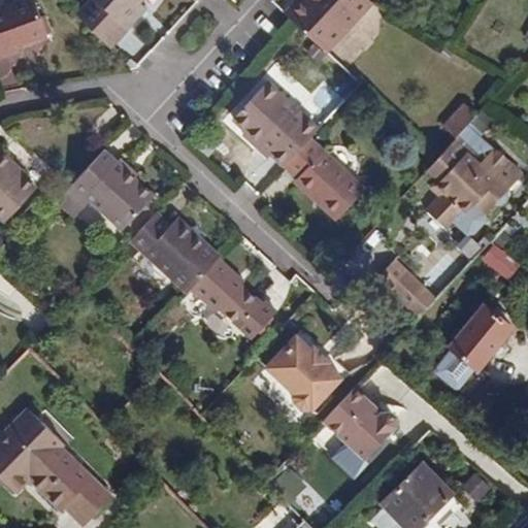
[(35,0),(27,0),(0,9),(0,58),(20,52),(19,48),(48,38),(35,0)]
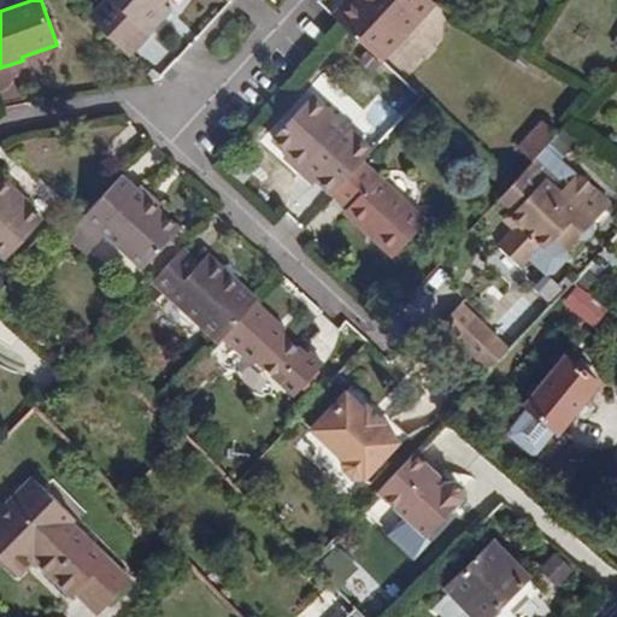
[(103,0),(88,18),(130,56),(151,35),(150,33),(170,10),(164,3),(166,0),(103,0)]
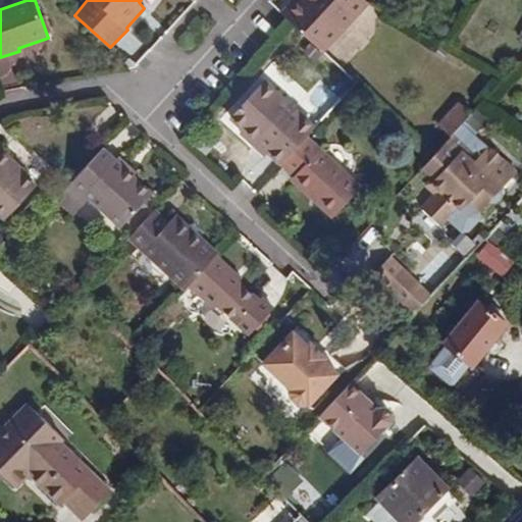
[(295,0),(282,12),(289,18),(323,51),(369,2),(367,0),(295,0)]
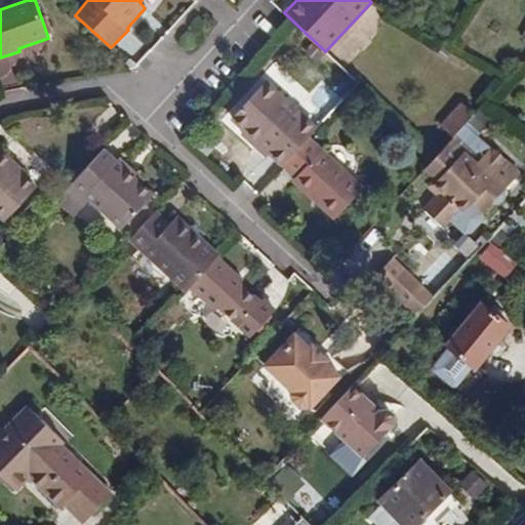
[(272,153),(284,164),(309,137),(316,129),(266,81),(233,118),(246,129),(257,140),(260,138),(274,150),(272,153)]
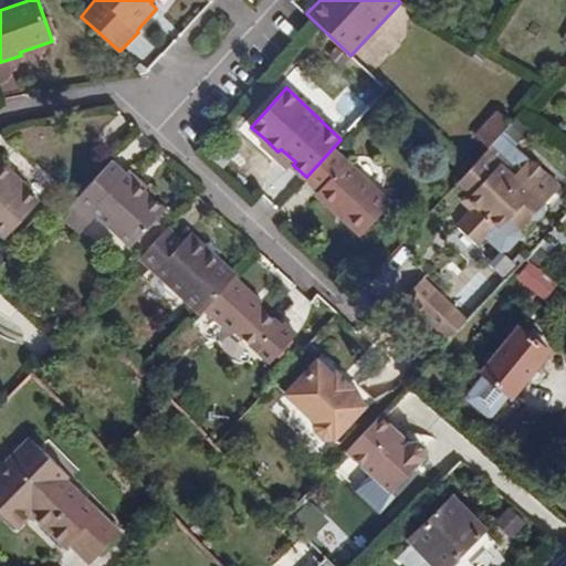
[(503,133),(512,124),(499,112),(475,136),(489,148),(503,133)]
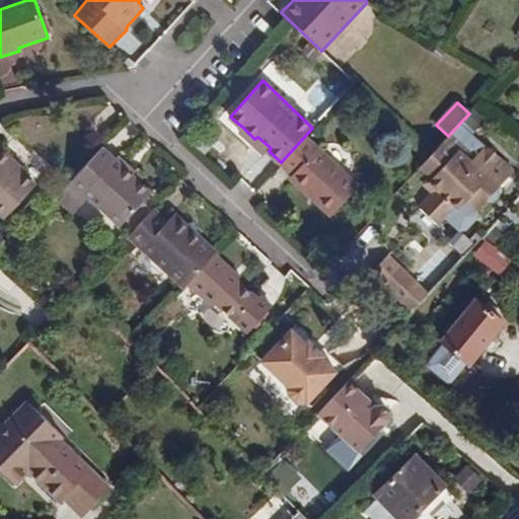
[(473,133),(461,122),(448,136),(432,152),(428,158),(442,170),(450,177),(447,180),(430,198),(449,215),(466,196),(470,200),(479,190),(490,200),(499,189),(505,190),(510,182),(510,177),(518,165),(518,155),(495,135),(480,152),(467,141),(473,133)]
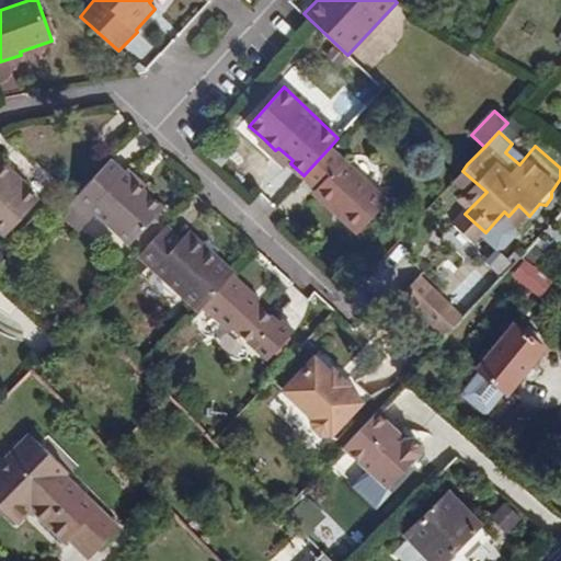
[(275,150),(263,138),(260,142),(286,167),(290,163),(293,160),(278,148),(275,150)]
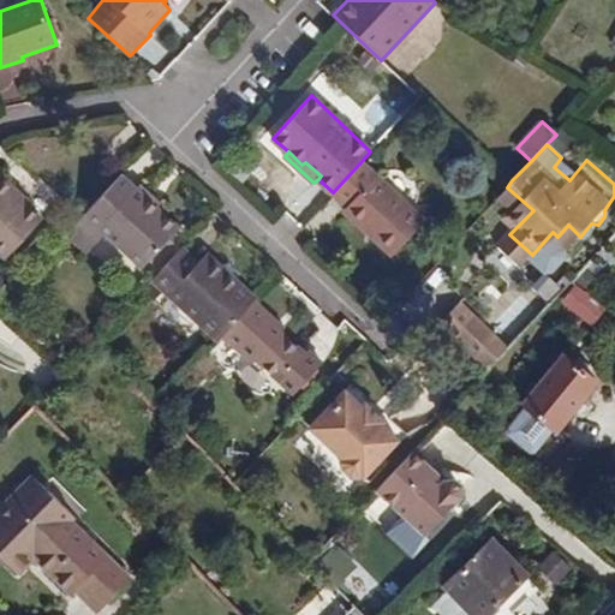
[(362,161),(333,192),(347,206),(376,232),(371,237),(393,257),(427,221),(362,161)]
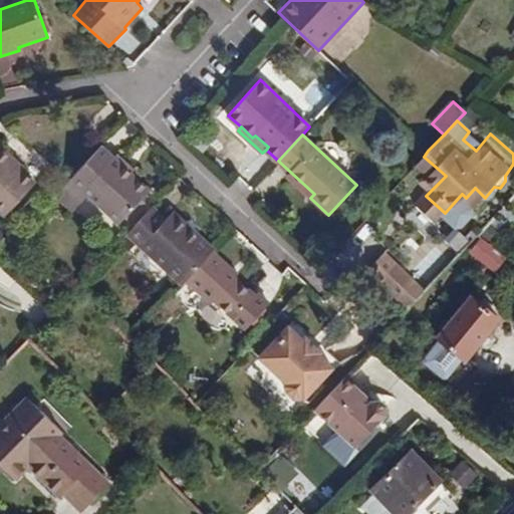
[(11,157),(0,146),(0,212),(4,216),(35,183),(21,170),(17,174),(5,164),(11,157)]
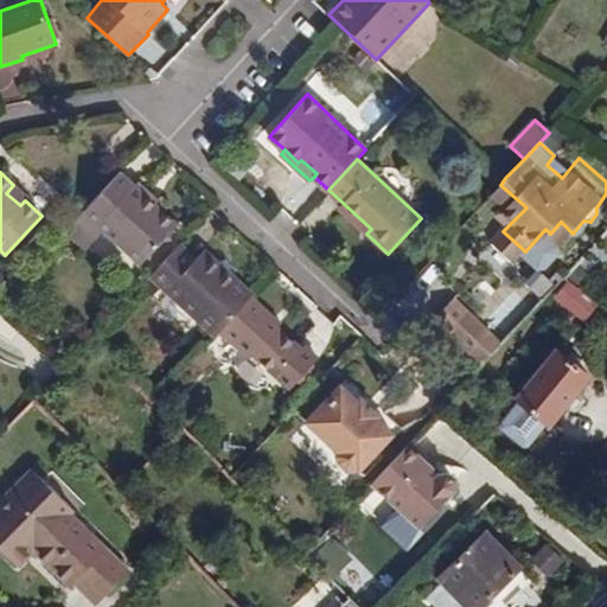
[(177,225),(120,173),(77,219),(97,238),(104,230),(142,263),(177,225)]
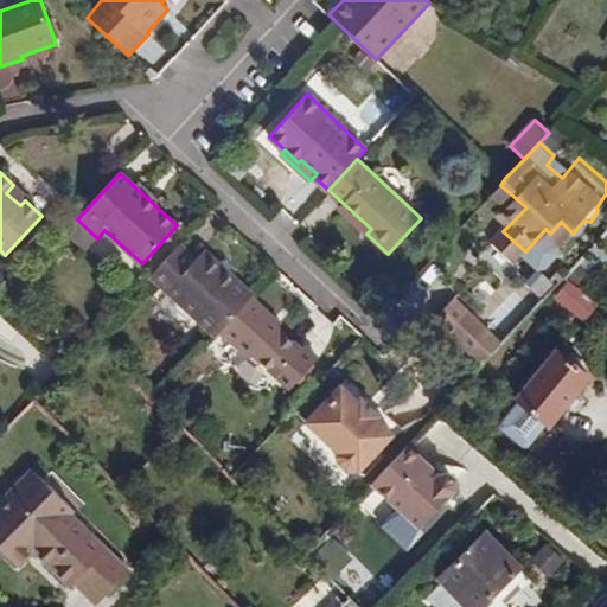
[(20,205),(25,200),(26,198),(13,185),(6,193),(20,205)]
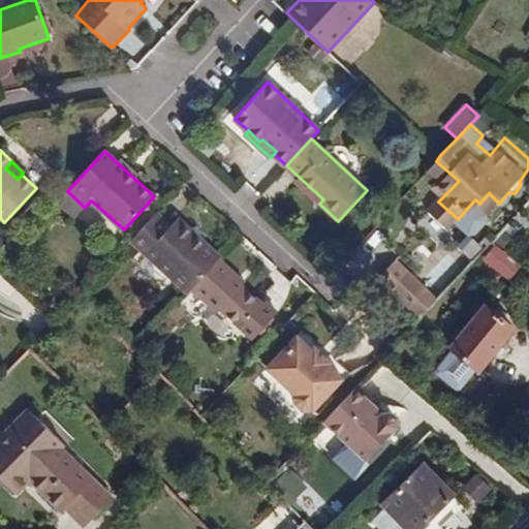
[(459,181),(450,174),(448,178),(456,184),(459,181)]
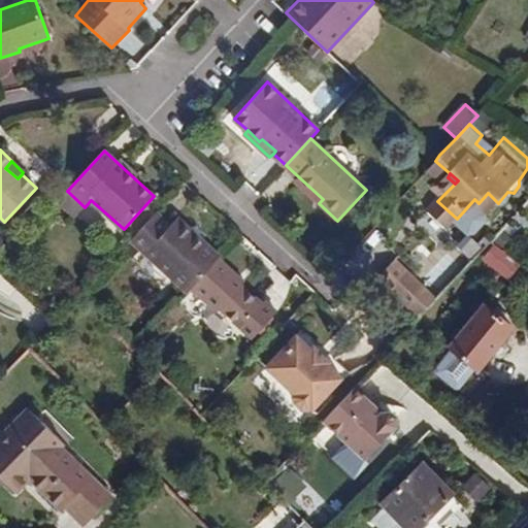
[(296,182),(319,203),(323,199),(298,176),(296,182)]
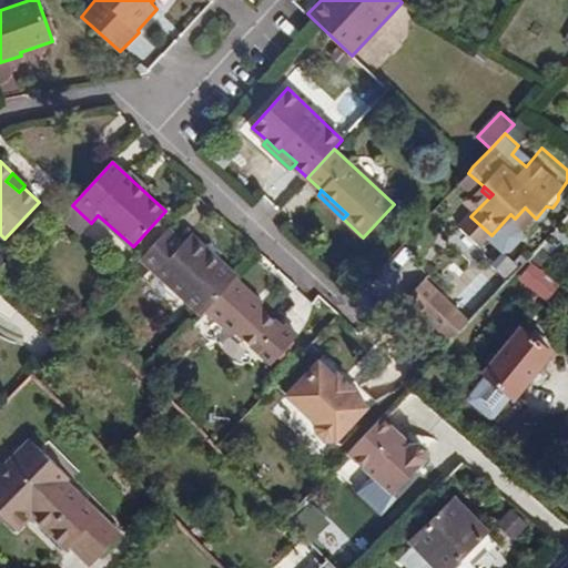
[(527,229),(536,219),(525,208),(515,219),(527,229)]
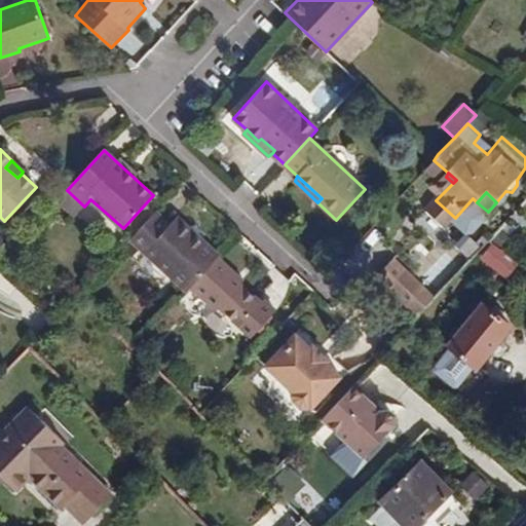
[(218,258),(220,255),(178,216),(171,224),(157,211),(130,239),(187,292),(191,288),(218,258)]
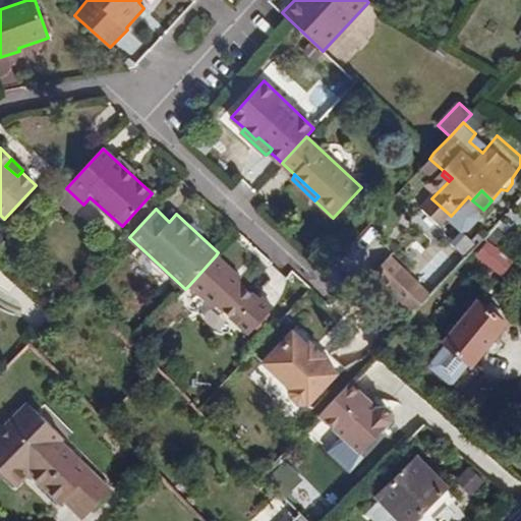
[(484,237),(493,244),(510,226),(502,219),(493,229),(484,237)]
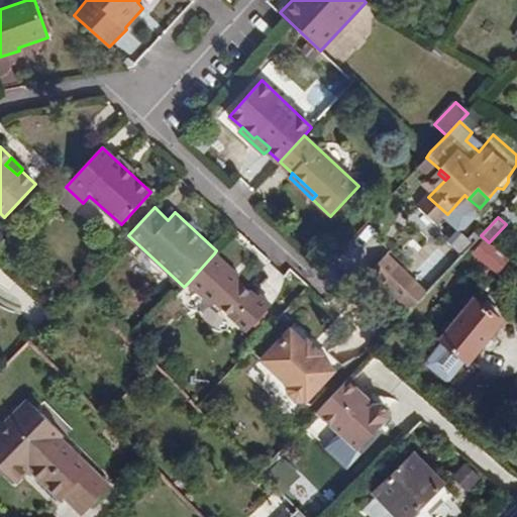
[(472,229),(481,235),(489,227),(482,220),(472,229)]
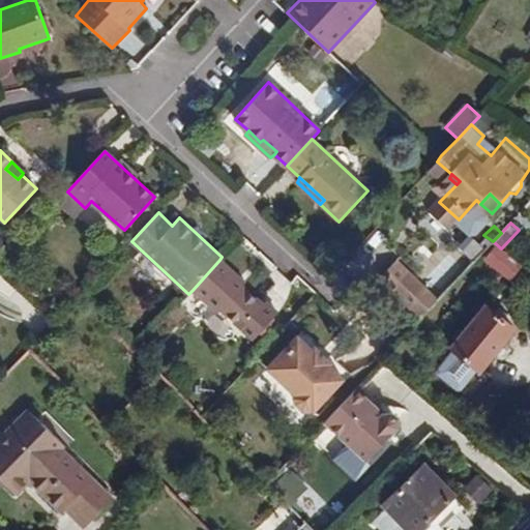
[(246,284),(219,260),(193,290),(218,314),(221,311),(254,340),(277,313),(267,301),(263,304),(244,288),(246,284)]
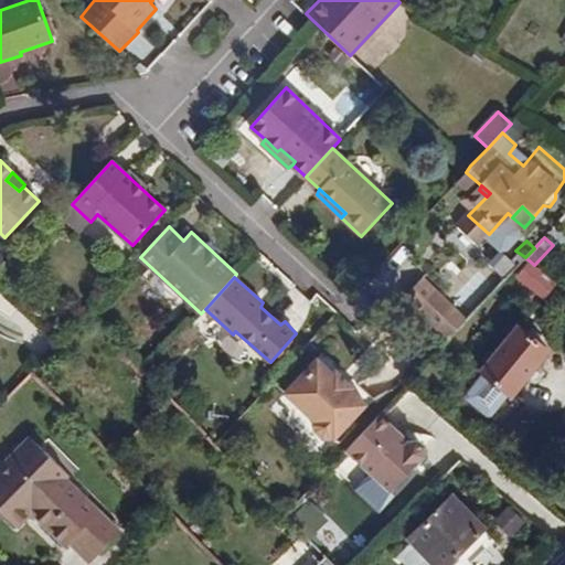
[(415,310),(446,342),(465,322),(433,291),(415,310)]
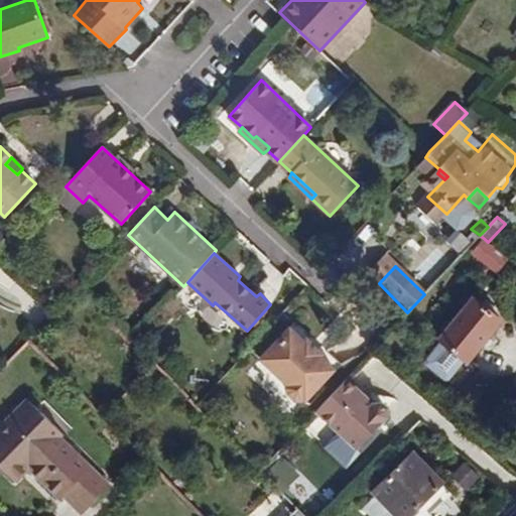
[(440,339),(466,360),(467,361),(501,319),(474,296),(439,339),(440,339)]
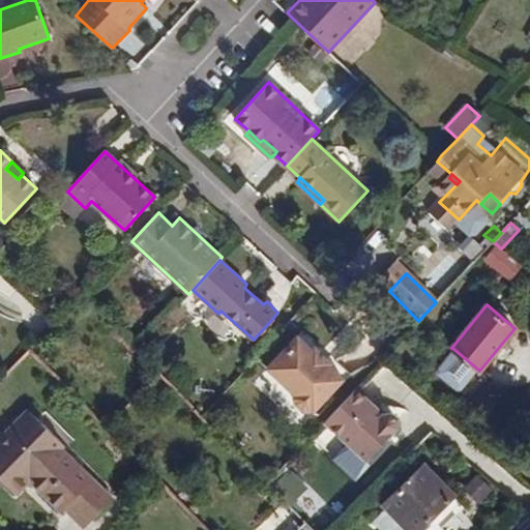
[(314,352),(301,340),(272,372),(295,393),(294,399),(301,408),(310,412),(312,410),(314,412),(345,380),(331,367),(333,363),(318,348),(314,352)]
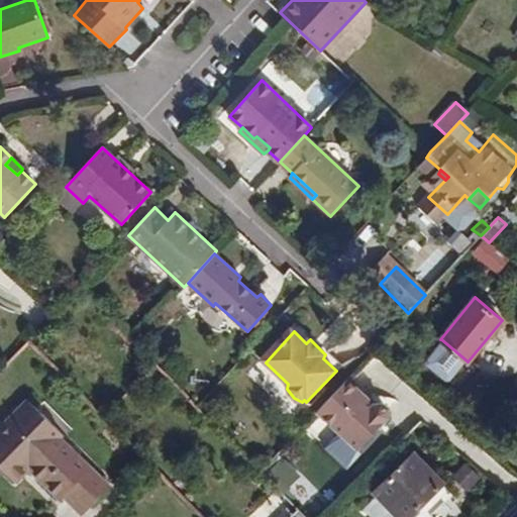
[(467,360),(441,339),(424,360),(424,366),(444,382),(449,382),(467,360)]
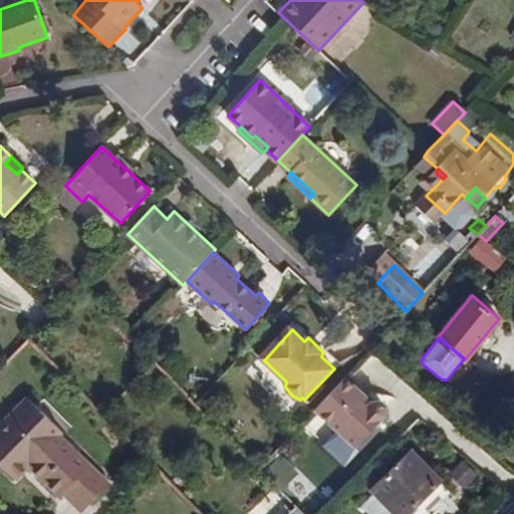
[(370,403),(344,377),(313,411),(354,448),(384,417),(384,409),(377,403),(370,403)]
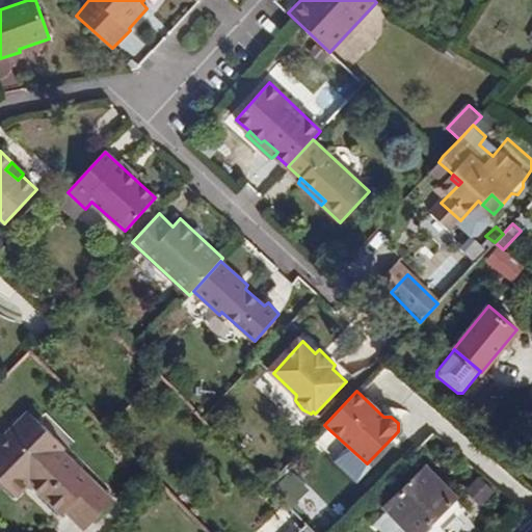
[(64,514),(68,511),(74,505),(91,522),(112,501),(62,451),(65,447),(29,411),(0,441),(0,476),(7,483),(20,471),(31,481),(64,514)]
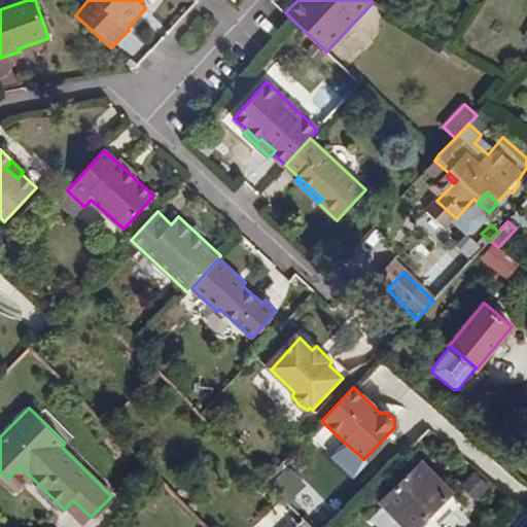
[(442,514),(458,498),(422,462),(382,502),(406,526),(417,526),(428,517),(440,526),(447,520),(442,514)]
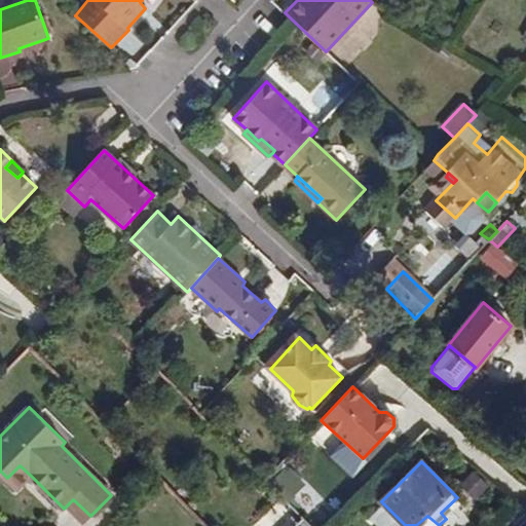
[(266,479),(280,494),(297,479),(280,463),(266,479)]
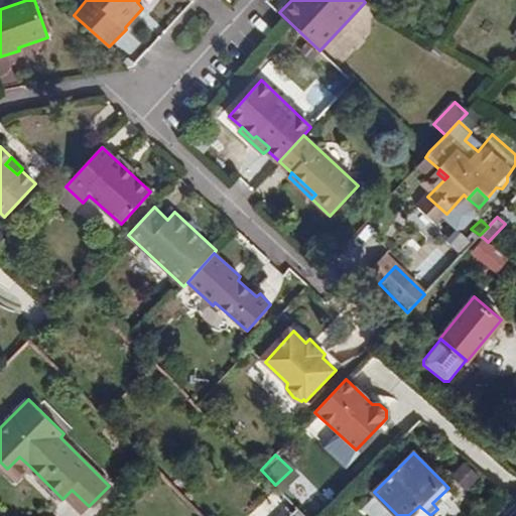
[(18,481),(30,467),(19,457),(7,469),(18,481)]
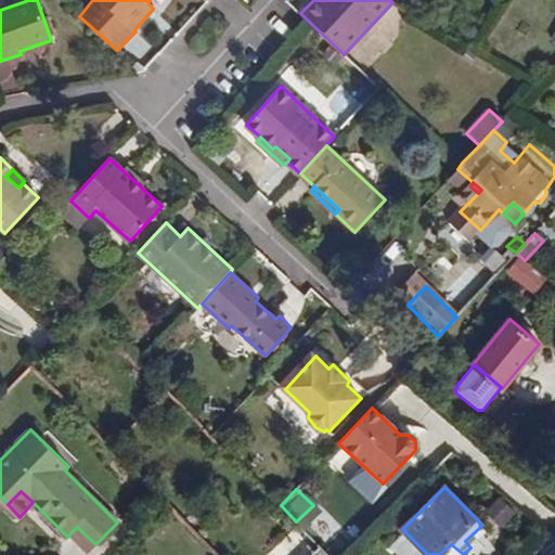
[(77,527),(71,533),(88,552),(95,544),(77,527)]
